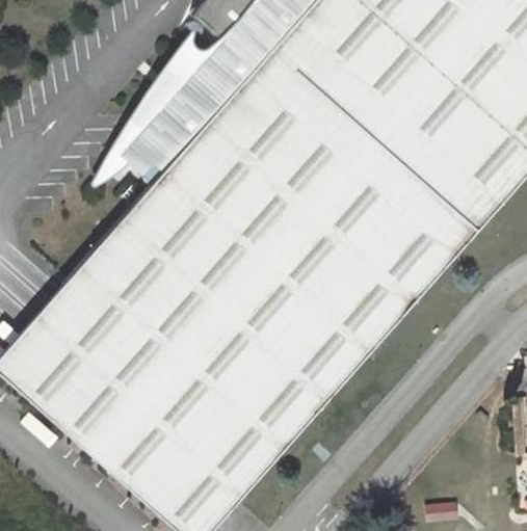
[(19,394),(180,530),(216,530),(526,167),(526,0),(198,0),(185,16),(218,45),(205,59),(200,56),(115,155),(140,177),(151,164),(161,174),(63,287),(90,311),(19,394)]
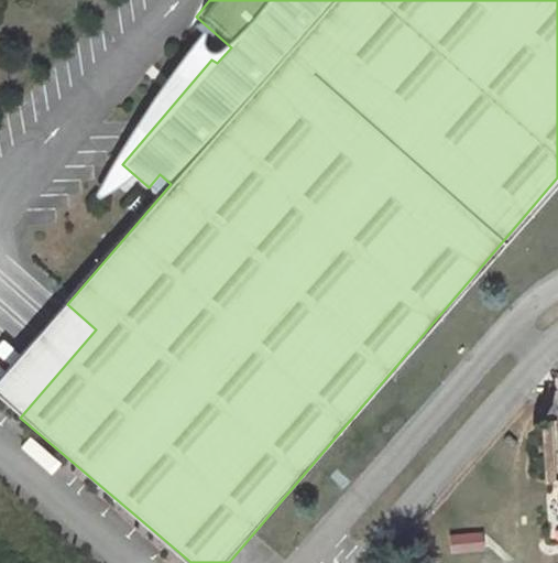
[(96,329),(67,304),(0,382),(0,400),(20,418),(96,329)]
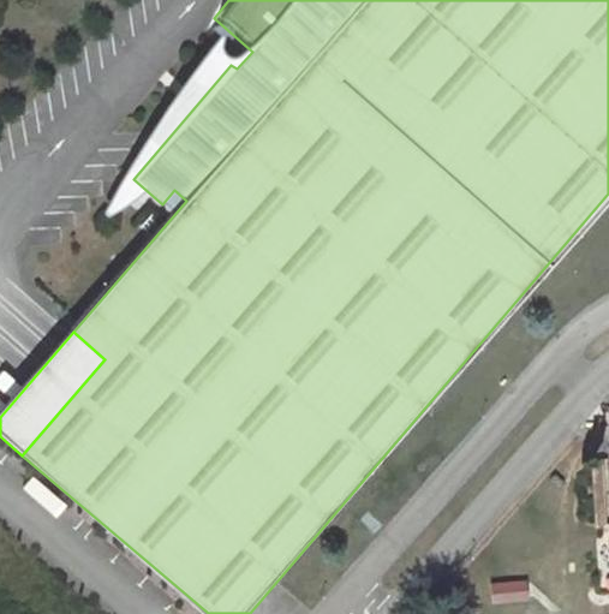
[(605,459),(596,459),(599,529),(608,529),(608,506),(605,459)]
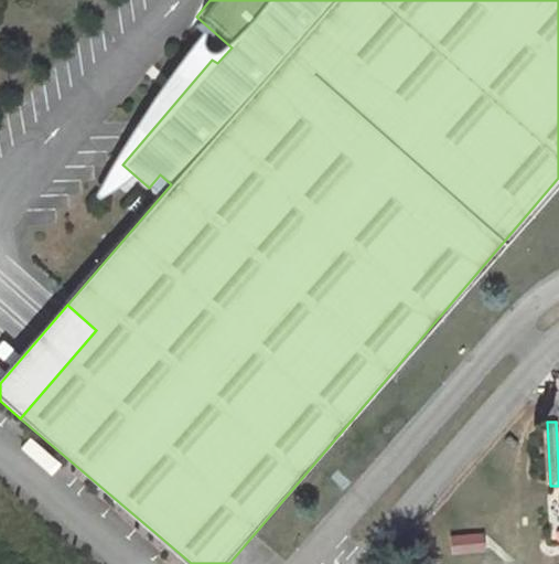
[(34,455),(61,478),(68,468),(43,445),(34,455)]
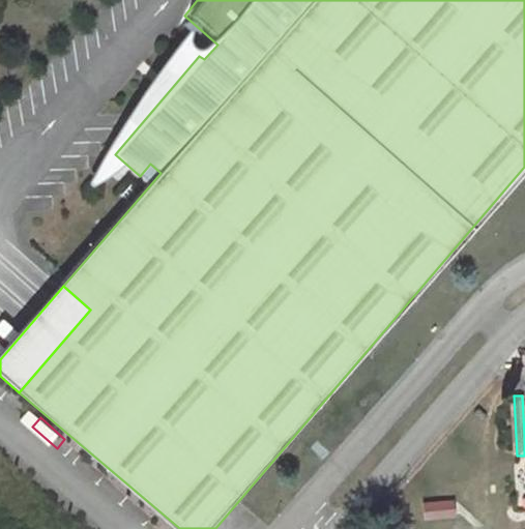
[(456,501),(426,504),(427,520),(458,518),(456,501)]
